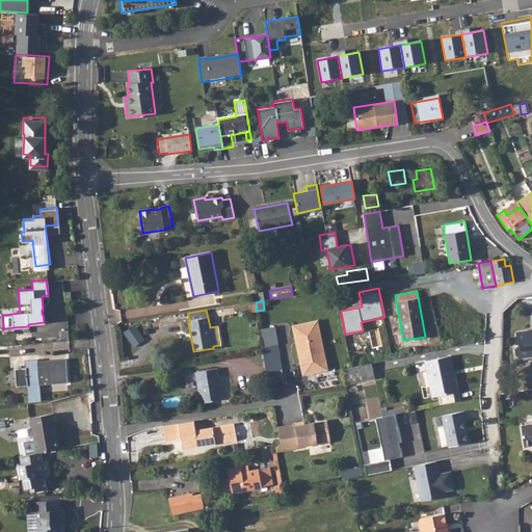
[(316,320),(291,325),(294,337),(296,337),(297,341),(294,341),(301,374),(326,369),(316,320)]
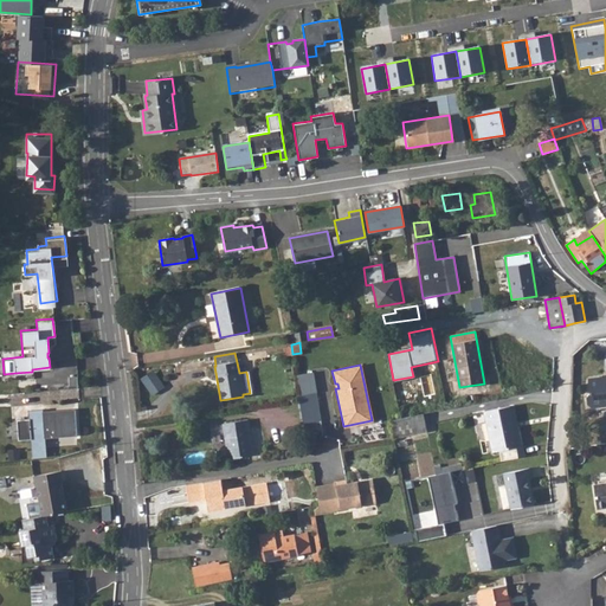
[(605,379),(601,380),(601,378),(587,379),(588,393),(586,397),(586,404),(590,407),(605,405),(605,379)]
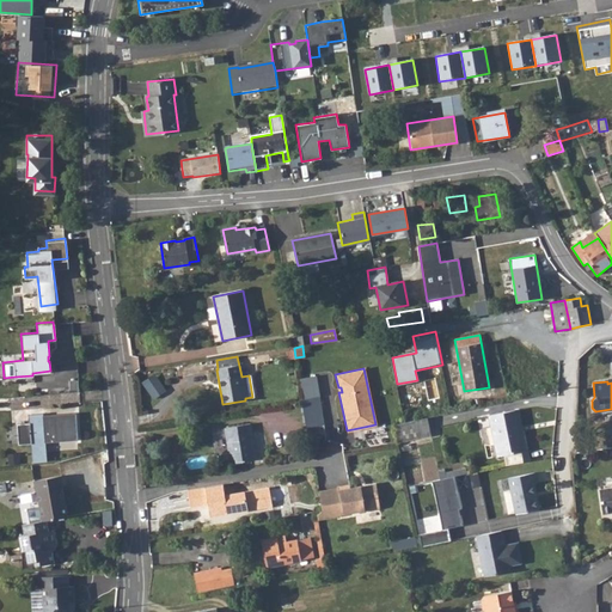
[(319,398),(303,402),(306,428),(323,426),(319,398)]
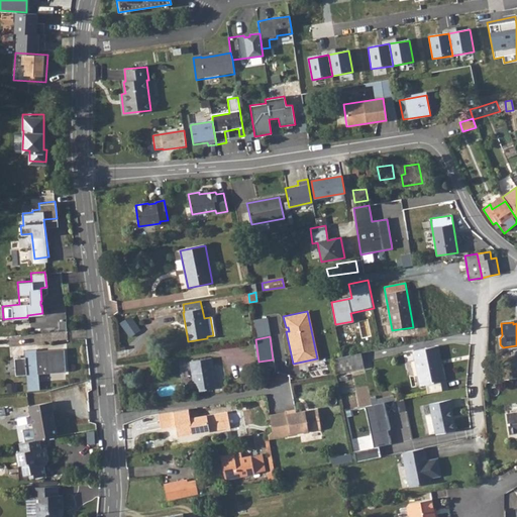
[(35,340),(25,341),(29,390),(39,389),(38,373),(66,371),(64,348),(36,351),(35,340)]
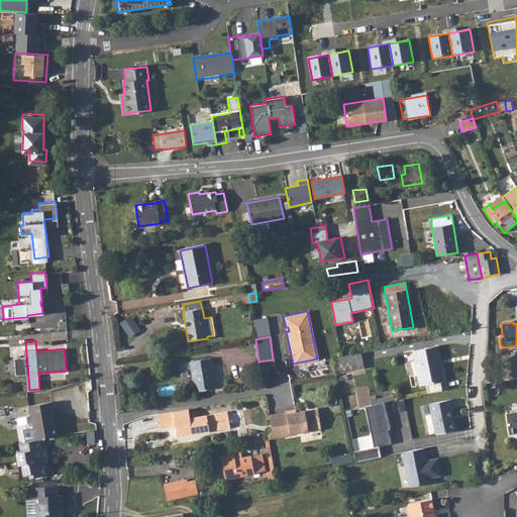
[(436,362),(432,344),(411,348),(418,383),(442,378),(439,362),(436,362)]
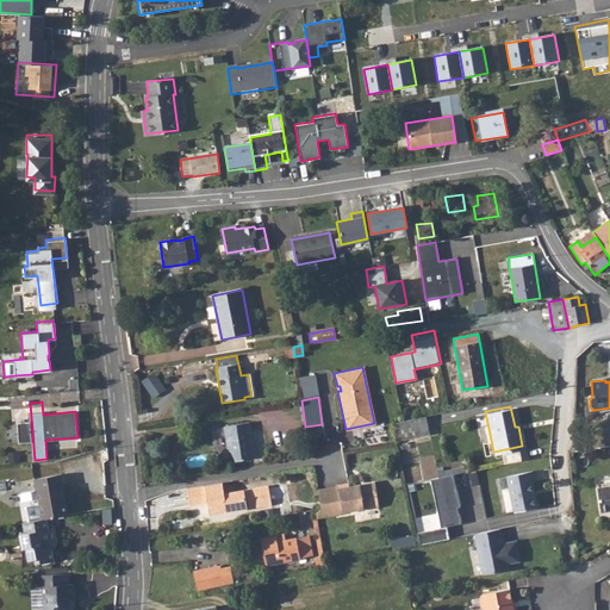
[(423,414),(392,419),(396,437),(427,430),(423,414)]
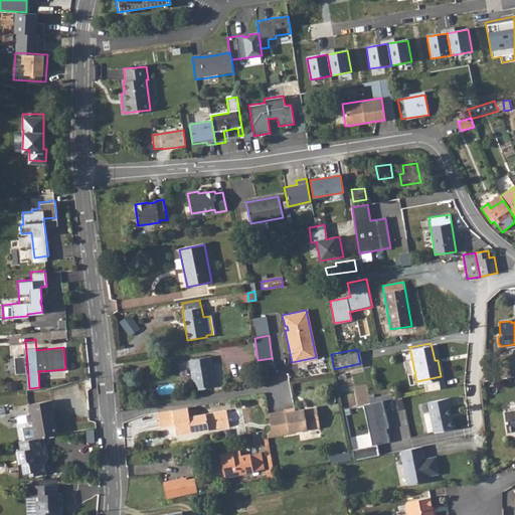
[(210,357),(189,361),(193,390),(215,387),(210,357)]
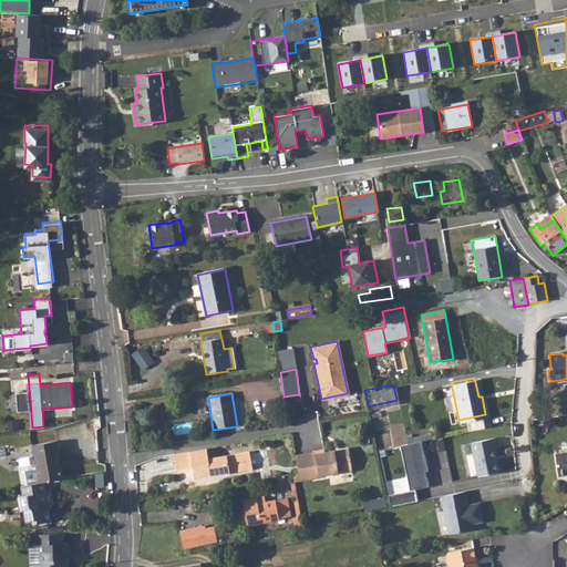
[(492,435),(468,441),(471,452),(464,454),(468,474),(475,473),(475,474),(497,470),(492,446),(494,446),(492,435)]
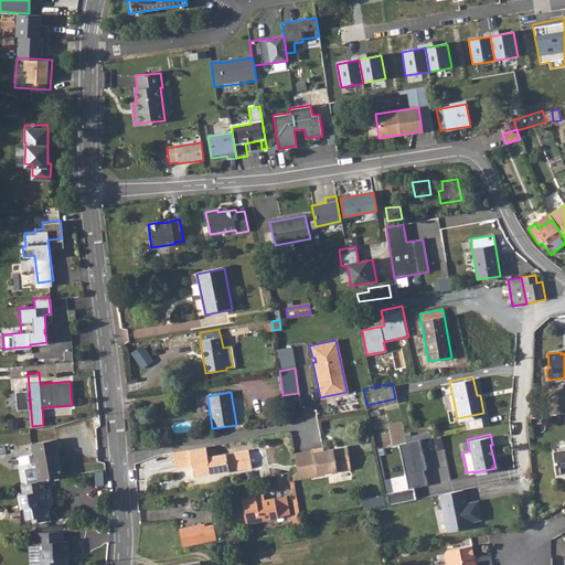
[(33,452),(38,480),(42,479),(61,476),(56,448),(59,448),(56,438),(29,443),(30,452),(33,452)]
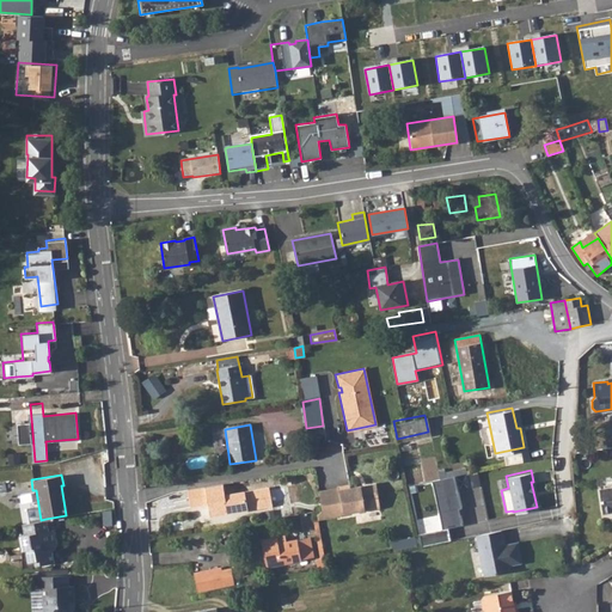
[(457,477),(430,483),(441,530),(446,528),(460,525),(458,510),(464,509),(457,477)]
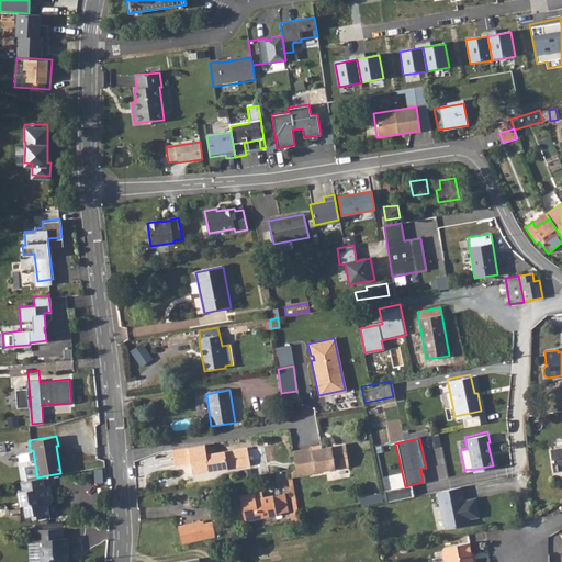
[(227,450),(226,441),(209,442),(210,451),(227,450)]
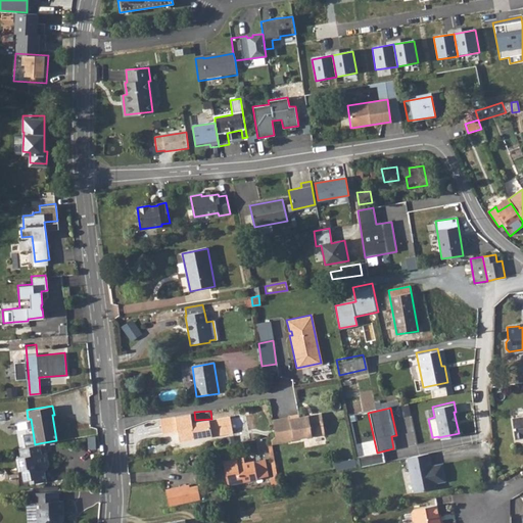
[(297,414),(286,416),(290,439),(324,433),(320,413),(311,414),(312,416),(307,417),(307,415),(298,417),(297,414)]
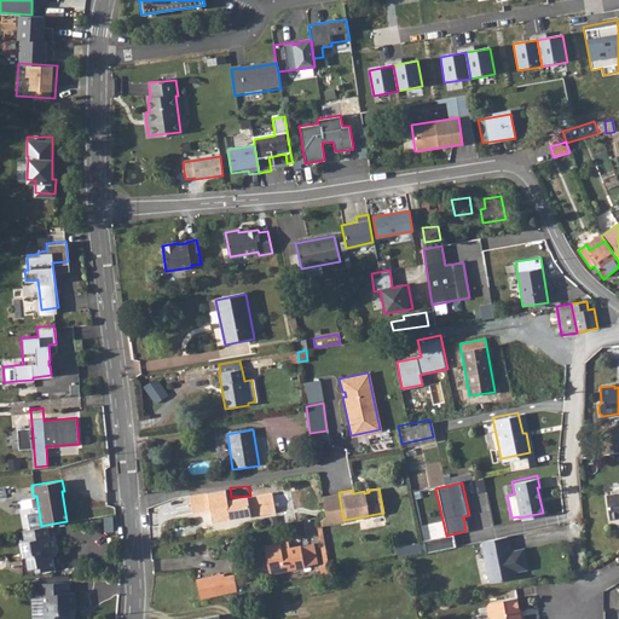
[(213,524),(275,513),(273,505),(272,493),(227,502),(225,490),(190,497),(192,514),(210,512),(213,524)]
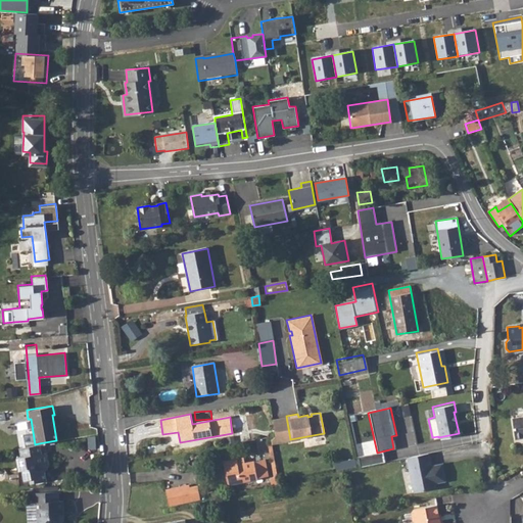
[(236,416),(230,417),(231,427),(238,426),(236,416)]
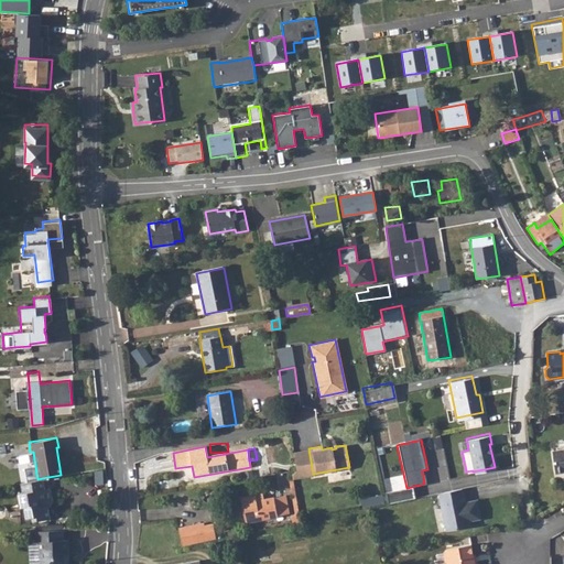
[(555,473),(563,472),(563,448),(552,451),(555,473)]
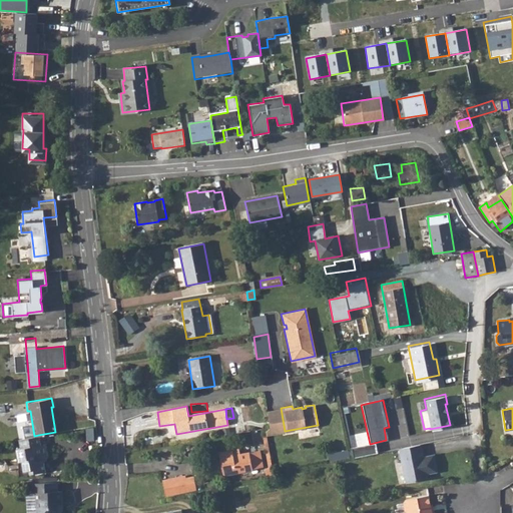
[(14,449),(17,465),(21,464),(22,471),(33,469),(33,473),(44,471),(43,462),(47,456),(45,443),(39,444),(38,435),(34,436),(20,438),(22,447),(14,449)]
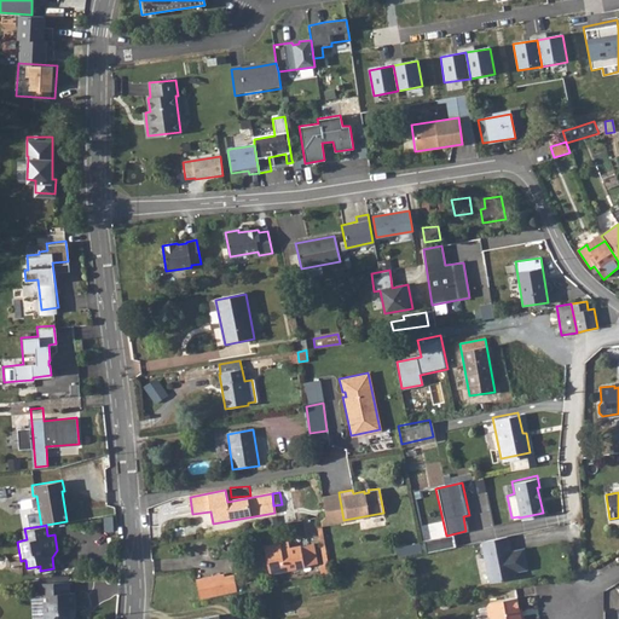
[(446,536),(422,539),(424,553),(453,547),(451,534),(446,536)]
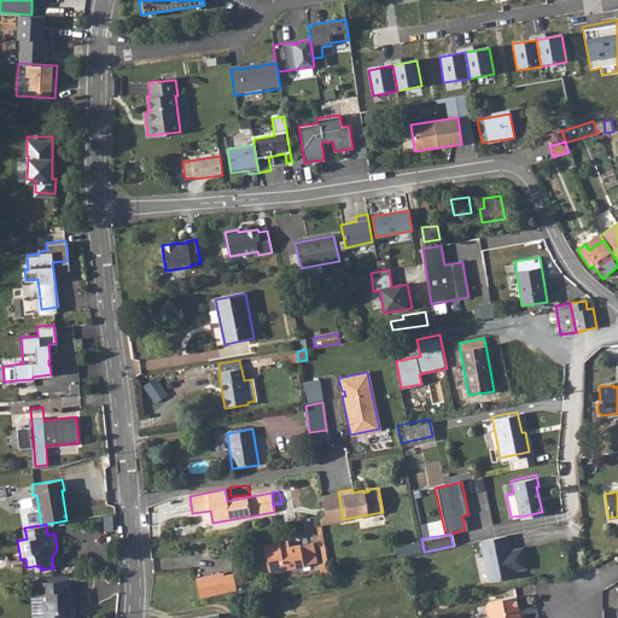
[(508,549),(505,534),(479,540),(488,581),(513,575),(512,570),(525,566),(520,547),(508,549)]
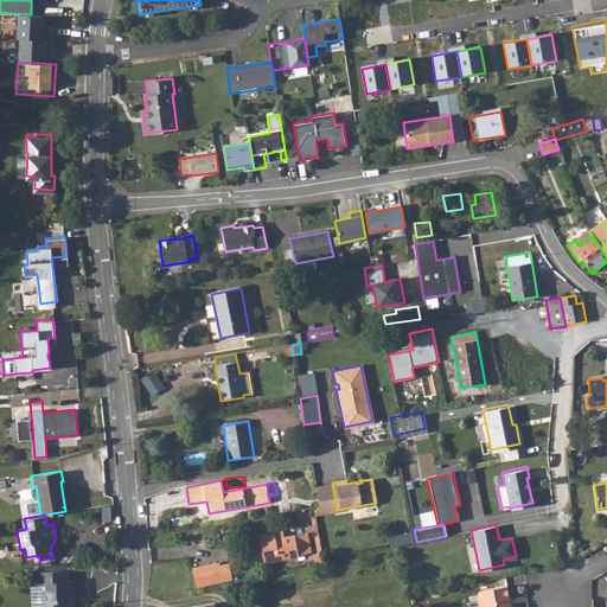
[(281,531),(259,536),(263,561),(311,553),(306,534),(283,538),(281,531)]
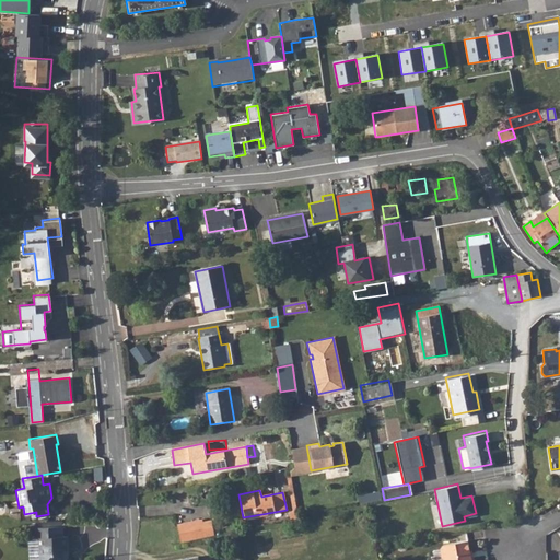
[(23,506),(19,508),(21,520),(36,516),(36,512),(24,514),(23,506)]
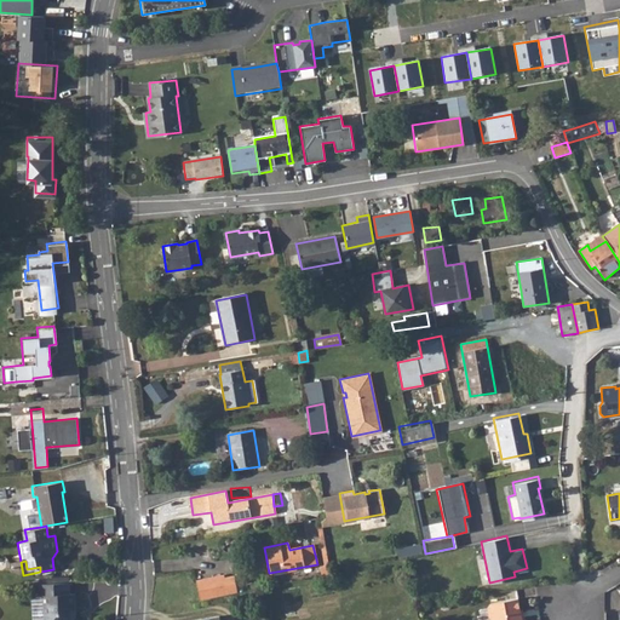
[(223,575),(212,577),(217,597),(218,597),(223,596),(228,596),(223,575)]
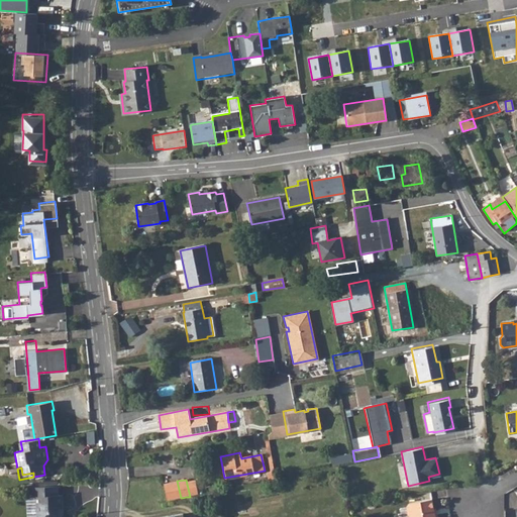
[(177,481),(162,485),(167,501),(181,498),(177,481)]
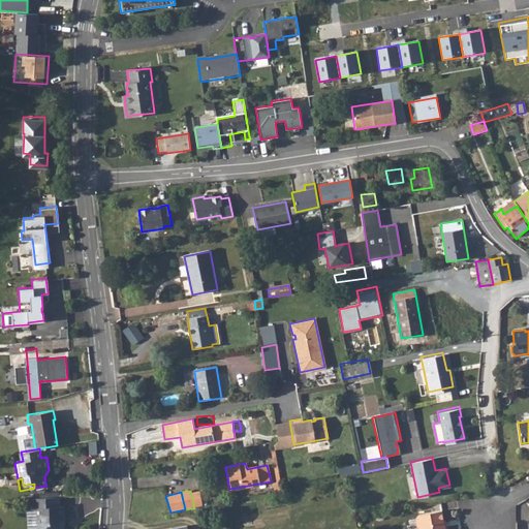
[(57,496),(35,497),(35,507),(39,507),(39,528),(59,528),(59,520),(63,520),(62,505),(58,505),(57,496)]
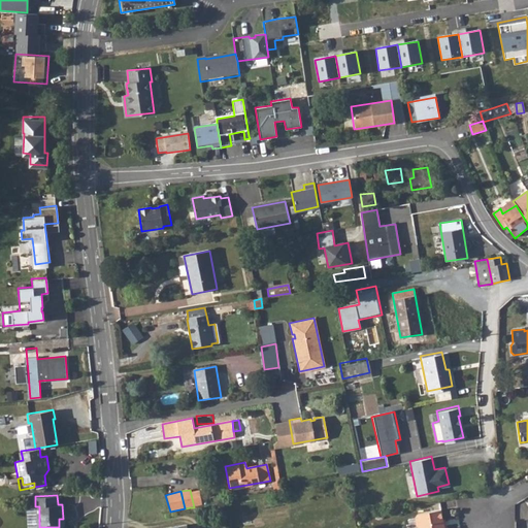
[(416,525),(420,527),(446,527),(446,526),(442,526),(441,520),(439,509),(418,514),(417,515),(415,519),(416,525)]
